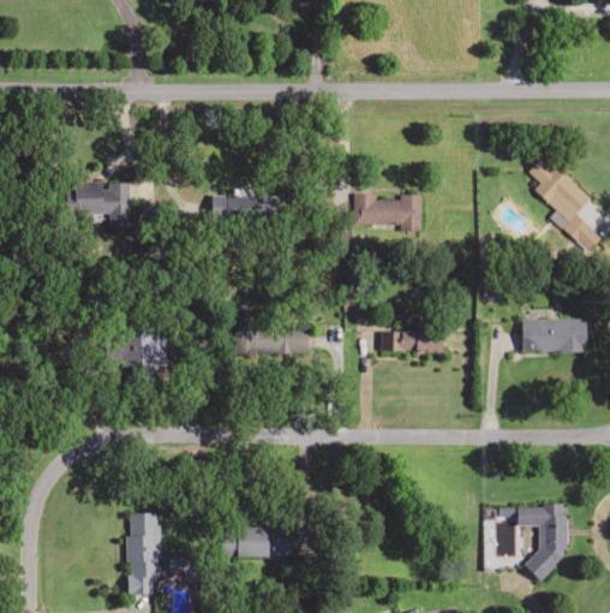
[(555,219),(566,230),(592,202),(545,155),(526,176),(563,212),(555,219)]
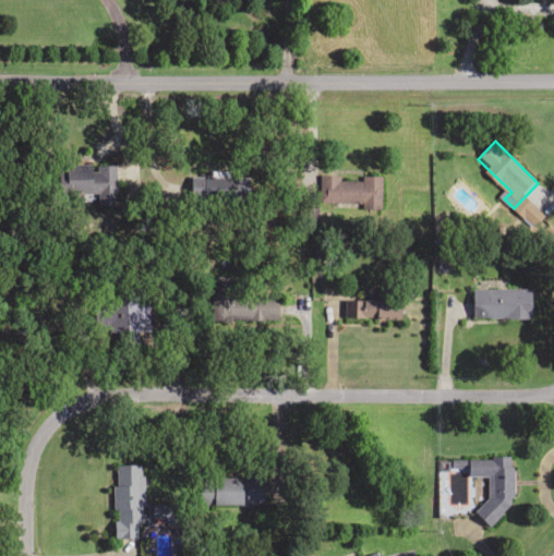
[(118,166),(70,167),(71,205),(119,203),(118,166)]
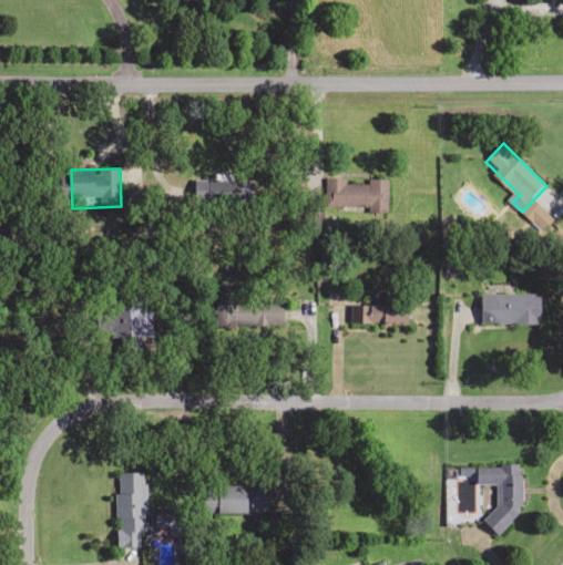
[(389,208),(389,180),(369,180),(369,184),(346,184),(347,178),(328,177),(327,208),(389,208)]
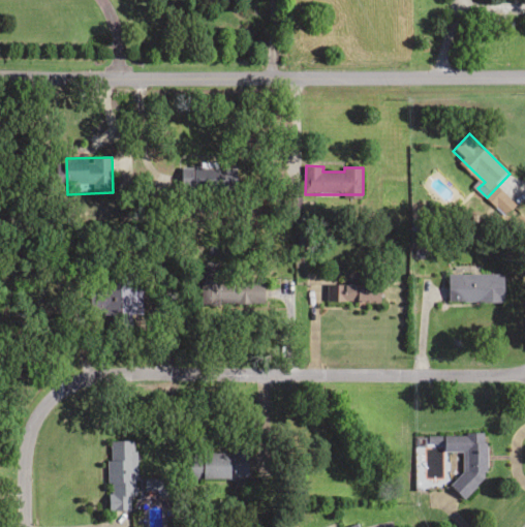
[(504,274),(451,274),(451,303),(504,303),(504,274)]
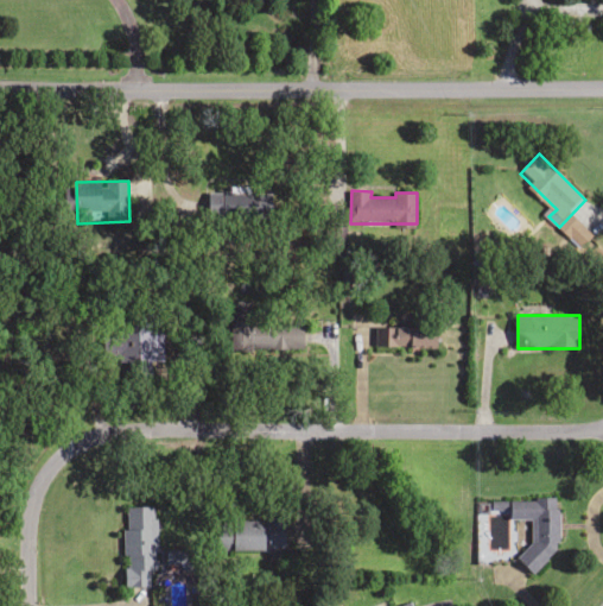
[(378,347),(437,347),(437,324),(376,326),(378,347)]
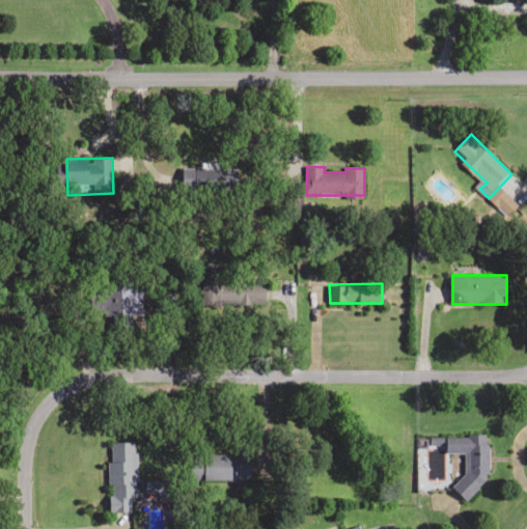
[(447,437),(447,454),(462,454),(462,500),(476,500),(476,484),(490,484),(490,437),(447,437)]
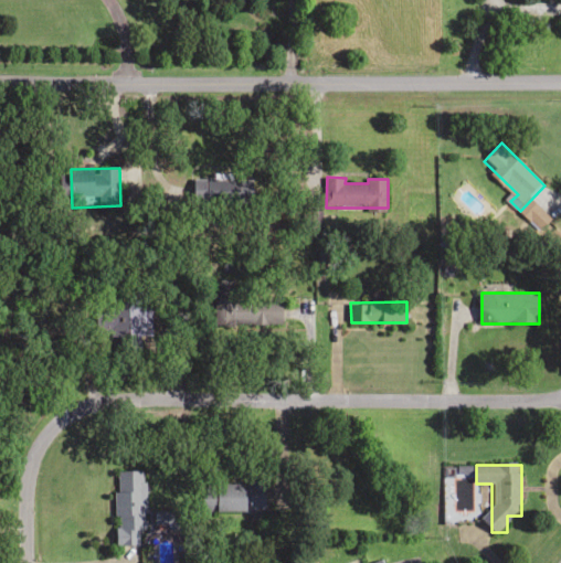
[(147,473),(118,473),(117,545),(147,546),(147,473)]
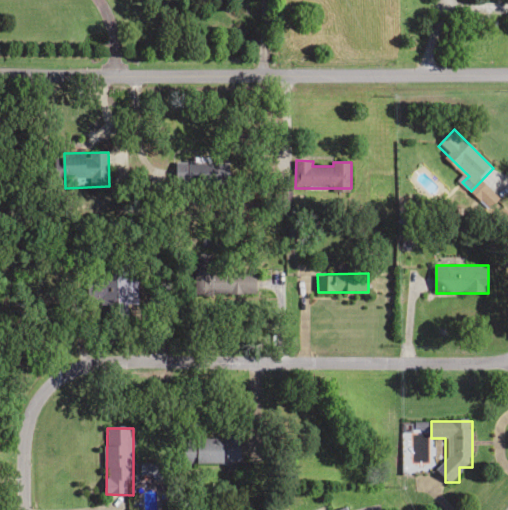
[(240,439),(185,439),(184,463),(239,464),(240,439)]
